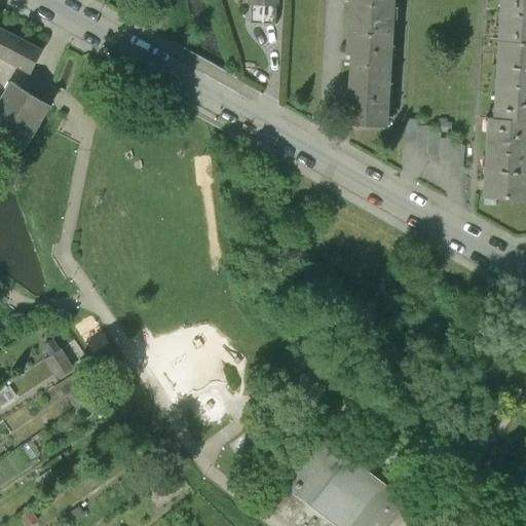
[(351,0),(350,26),(392,28),(393,0),(351,0)]
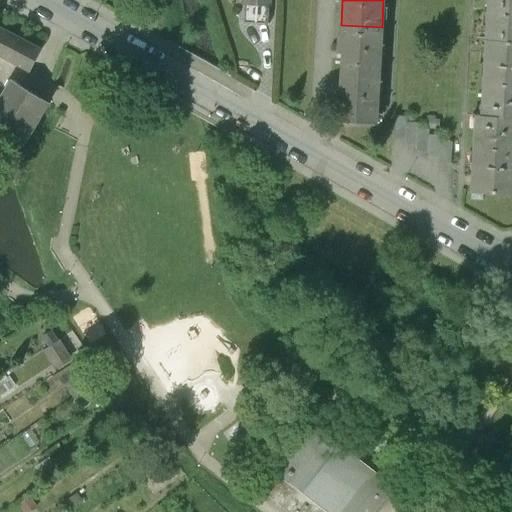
[(511,0),(488,0),(487,39),(511,40),(511,0)]
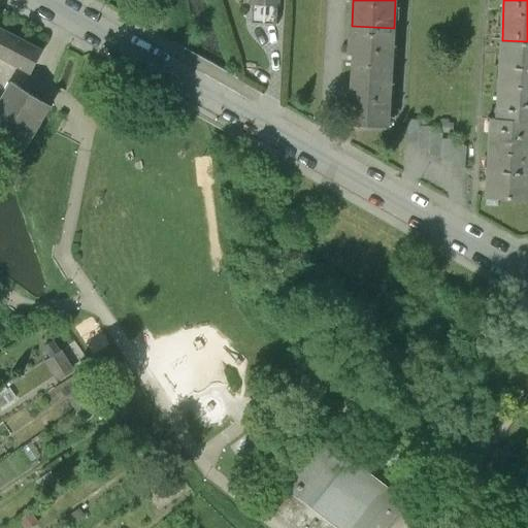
[(389,127),(394,28),(352,26),(350,55),(355,56),(351,125),(389,127)]
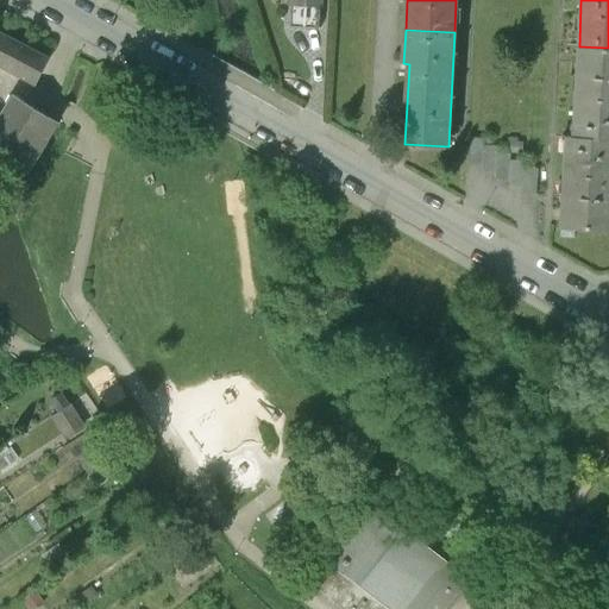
[(0,67),(35,86),(49,58),(0,33),(0,67)]
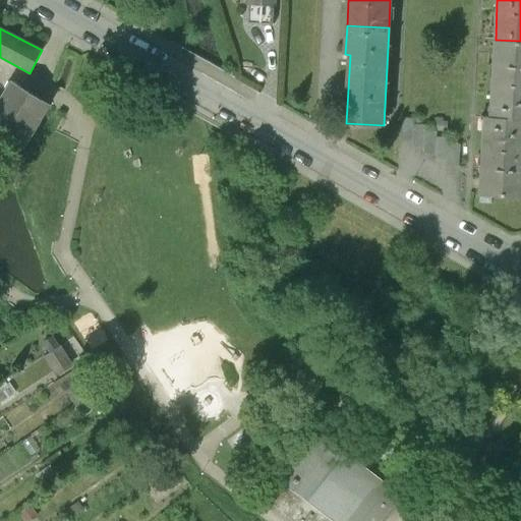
[(520,41),(496,40),(490,118),(520,119),(520,41)]
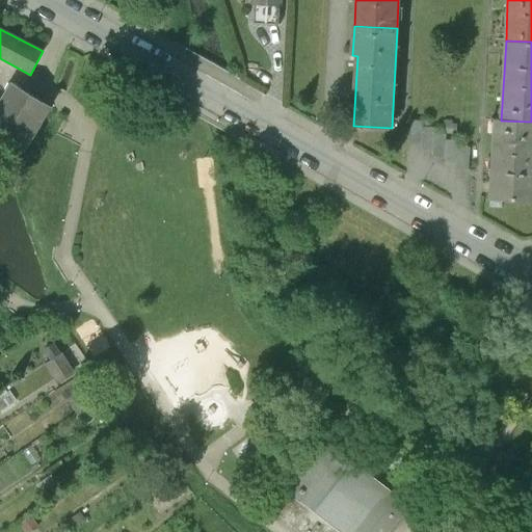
[(49,107),(10,84),(0,103),(0,137),(23,152),(49,107)]
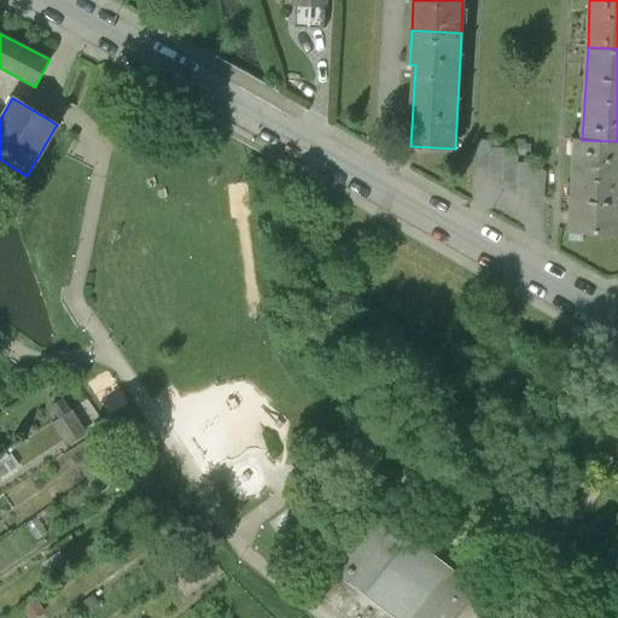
[(476,139),(474,167),(489,167),(489,174),(502,175),(502,182),(517,182),(517,190),(530,191),(530,198),(543,198),(544,172),(531,170),(531,163),(517,162),(518,155),(503,155),(503,147),(490,146),(490,140),(476,139)]
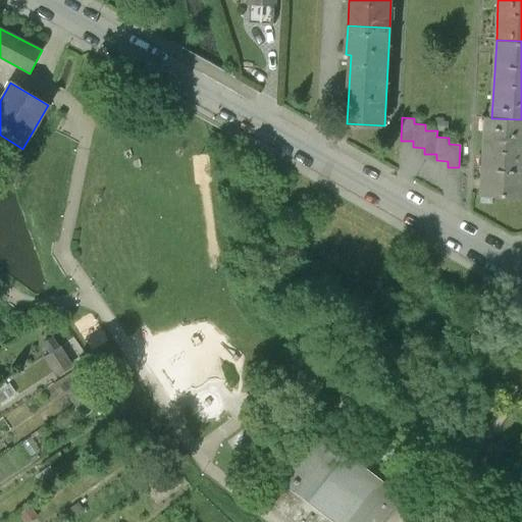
[(436,118),(435,129),(449,132),(450,122),(444,121),(444,118),(436,118)]
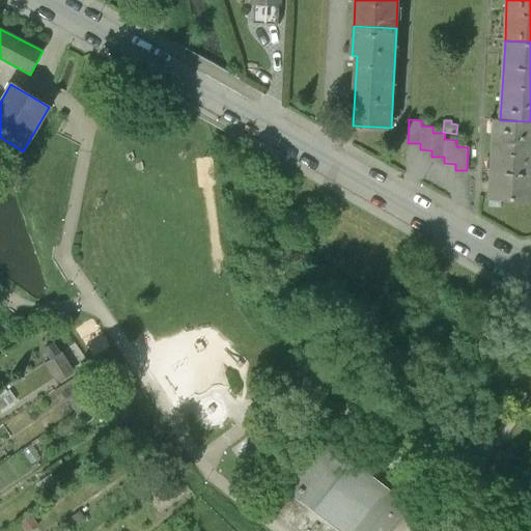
[(530,201),(530,121),(500,120),(494,120),(490,199),(530,201)]
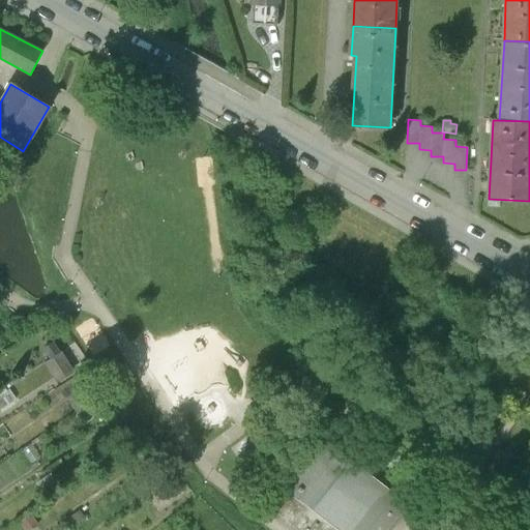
[(43,349),(50,359),(61,353),(54,342),(43,349)]
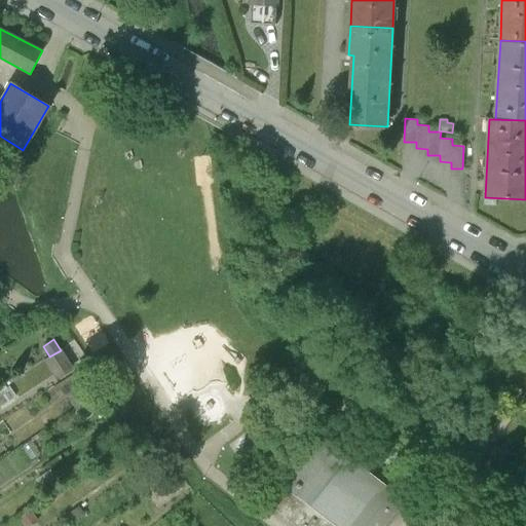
[(58,379),(72,370),(61,350),(49,357),(45,360),(58,379)]
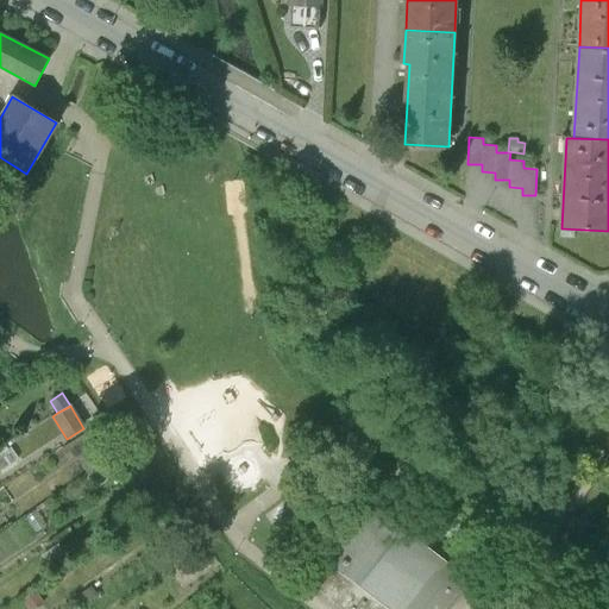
[(16,462),(5,445),(0,447),(0,470),(0,471),(16,462)]
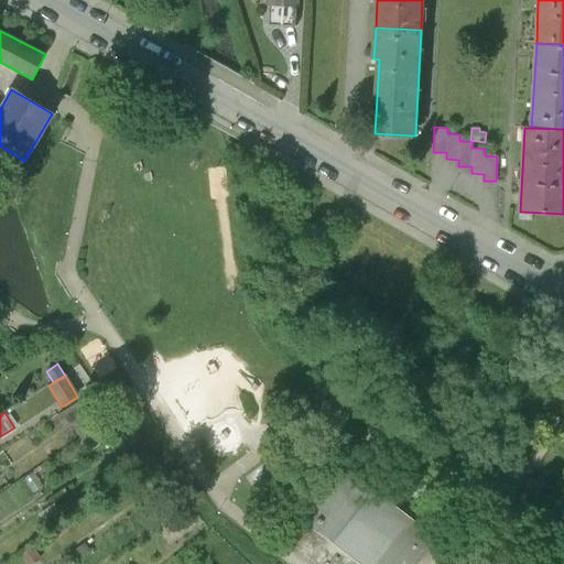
[(75,426),(83,436),(102,423),(96,412),(75,426)]
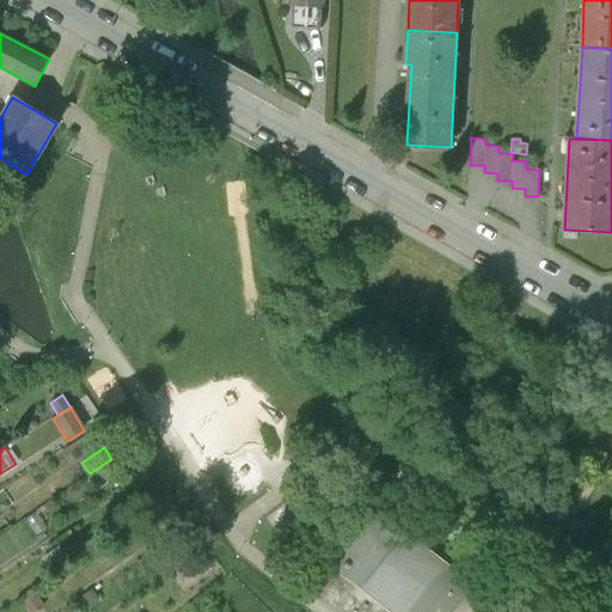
[(374,506),(312,587),(344,611),(485,611),(496,600),(374,506)]
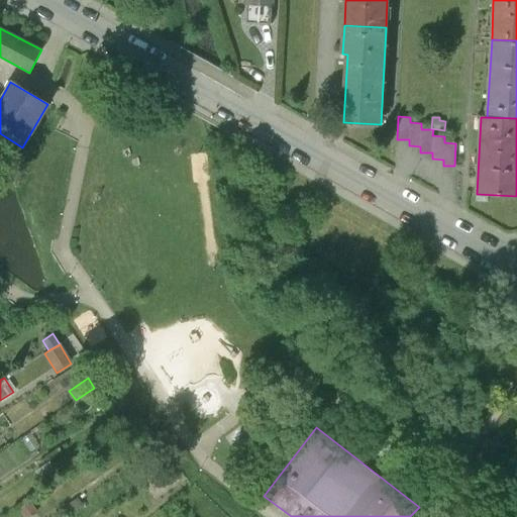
[(60,478),(49,462),(34,472),(44,487),(60,478)]
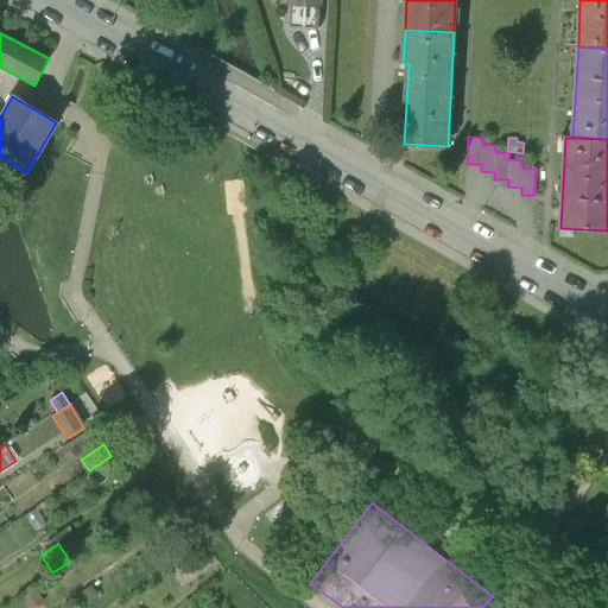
[(97,596),(92,586),(81,593),(87,603),(97,596)]
